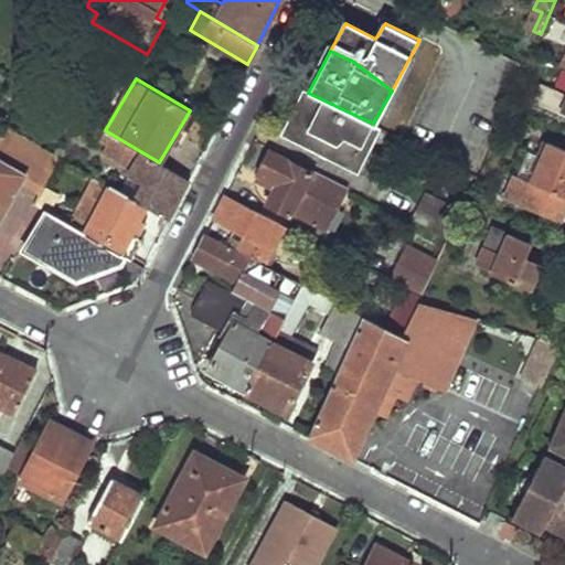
[(564,86),(562,95),(534,84),(528,97),(564,113),(564,86)]
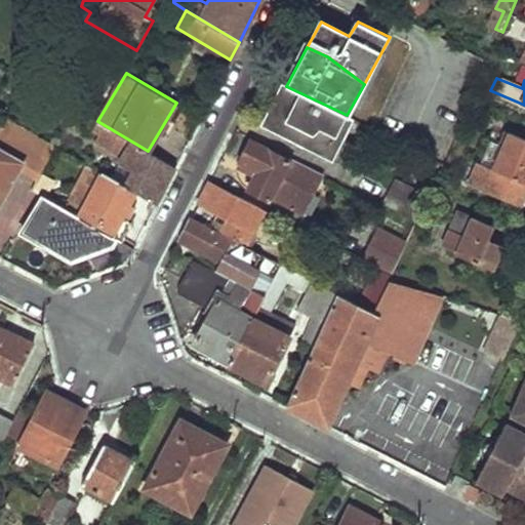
[(355,120),(347,115),(286,86),(284,84),(264,124),(335,160),(355,120)]
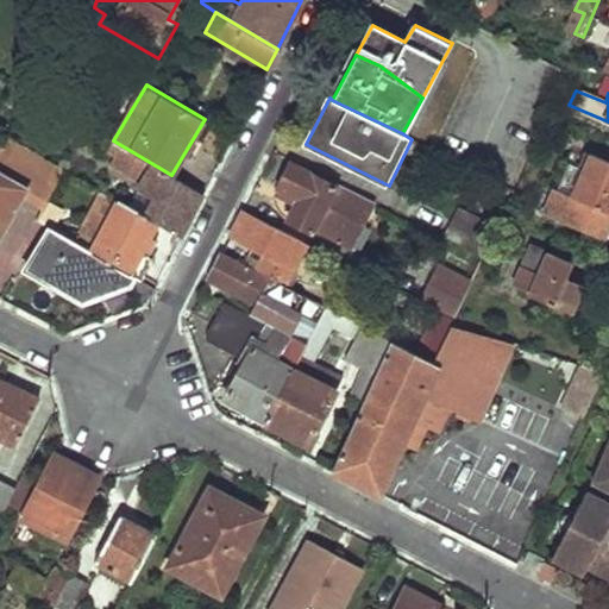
[(6,137),(0,146),(0,200),(18,211),(46,161),(6,137)]
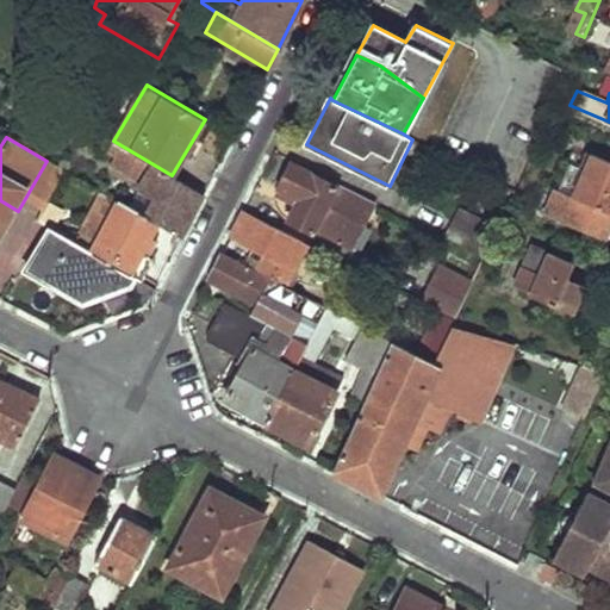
[(165,201),(154,223),(157,225),(180,240),(192,217),(204,193),(172,175),(113,141),(110,147),(116,151),(109,163),(141,182),(138,186),(165,201)]
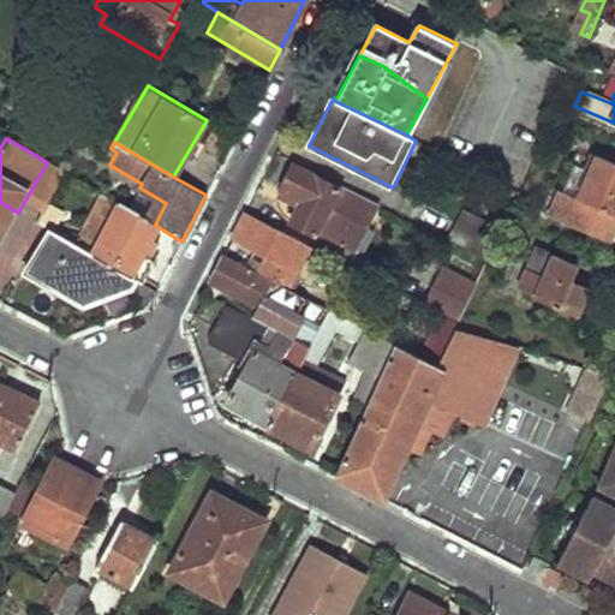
[(555,189),(545,210),(604,236),(614,212),(614,162),(586,150),(579,168),(584,171),(572,197),(555,189)]
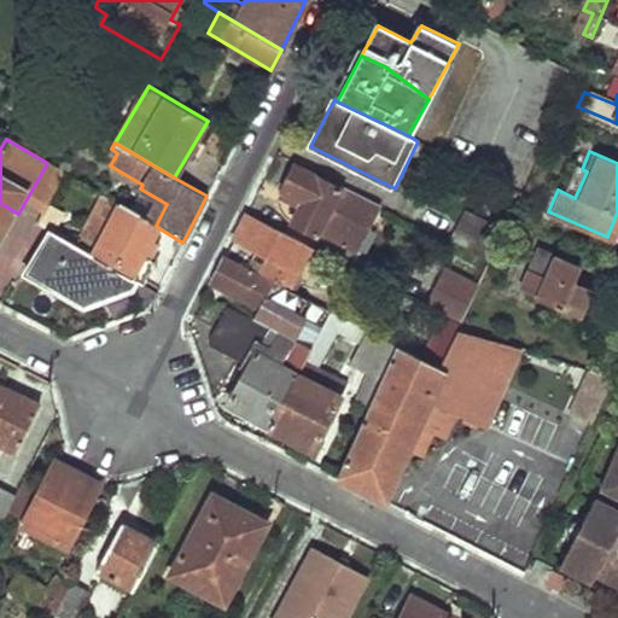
[(380,204),(344,184),(342,188),(297,164),(284,188),(297,196),(293,202),(302,205),(293,221),(318,234),(319,232),(355,251),(380,204)]
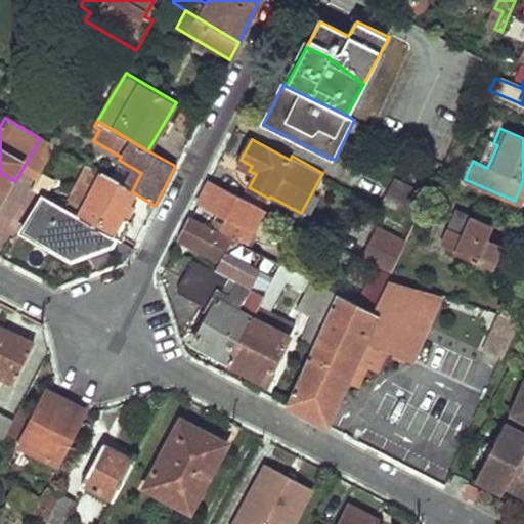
[(80,161),(92,168),(98,155),(87,148),(80,161)]
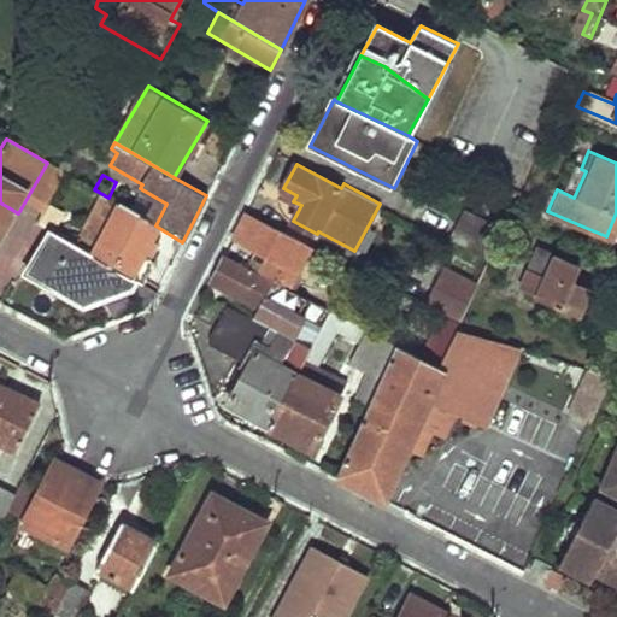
[(0,242),(18,213),(0,203),(0,242)]
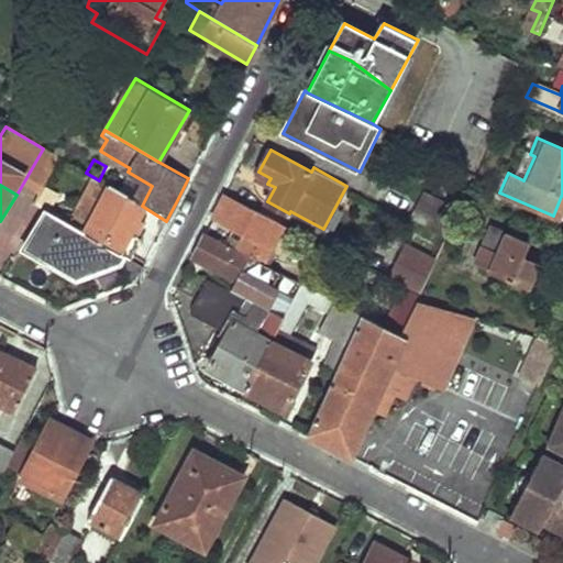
[(86,234),(120,254),(145,208),(142,206),(109,187),(86,234)]
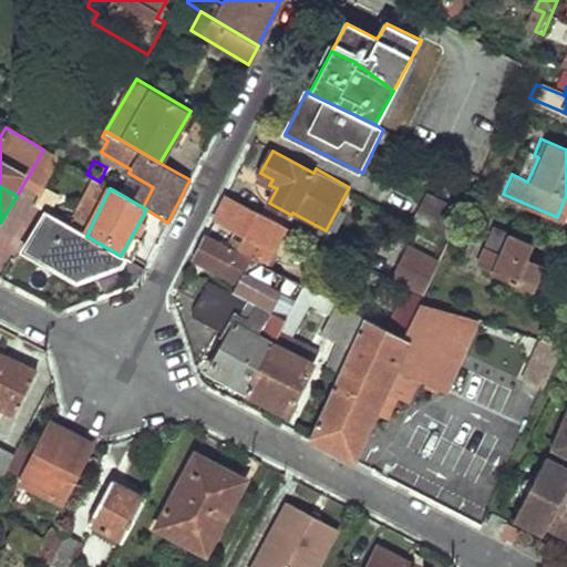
[(226,245),(266,266),(287,226),(228,195),(216,218),(235,228),(226,245)]
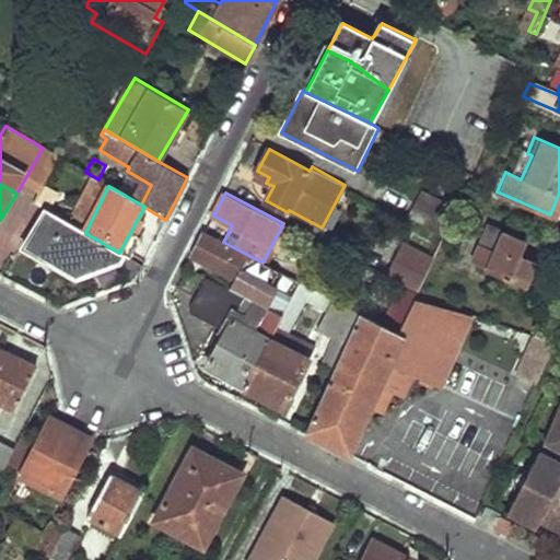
[(443,236),(457,209),(422,193),(409,220),(443,236)]
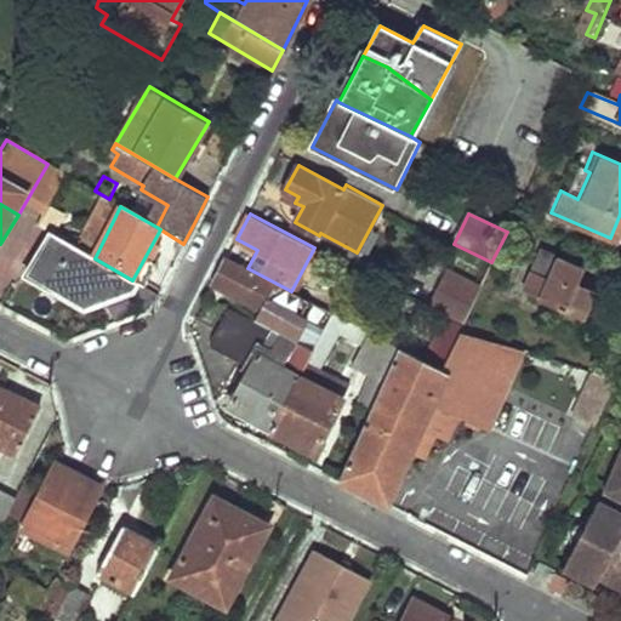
[(50,233),(24,274),(81,306),(135,296),(153,307),(158,296),(132,280),(95,258),(50,233)]
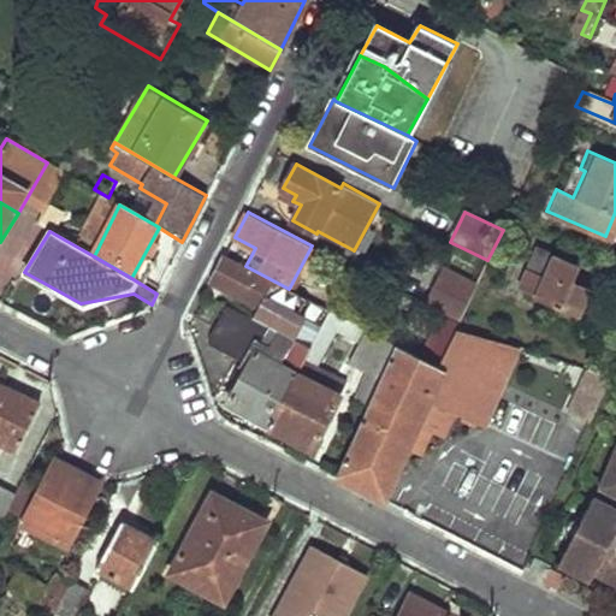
[(574,262),(535,246),(519,285),(534,292),(532,297),(573,314),(585,286),(567,278),(574,262)]
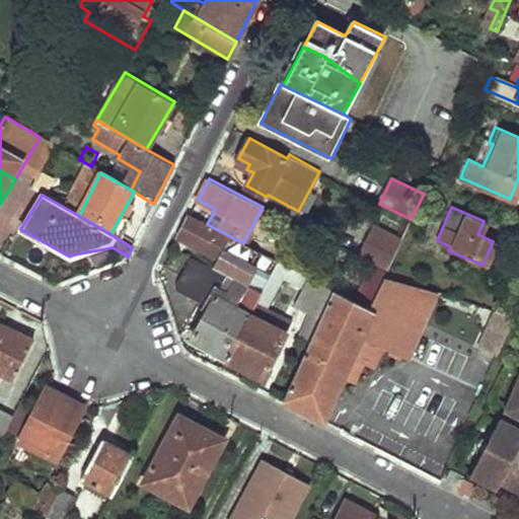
[(239,266),(249,246),(243,243),(207,224),(191,216),(178,238),(218,258),(220,254),(239,266)]
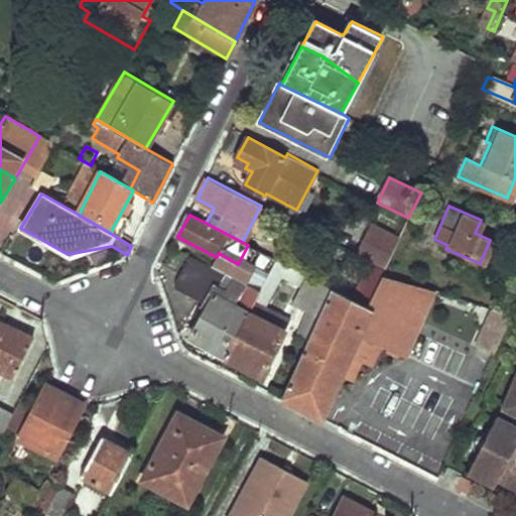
[(372,227),(358,257),(384,270),(399,241),(372,227)]
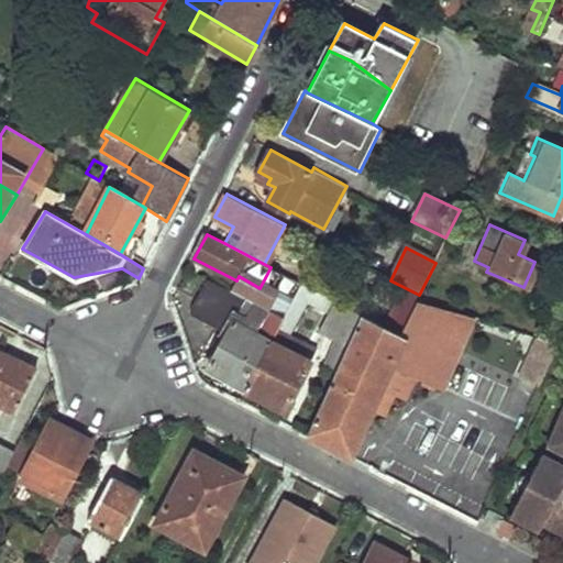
[(234,385),(243,390),(277,328),(283,320),(275,316),(263,339),(260,337),(272,313),(210,280),(197,304),(232,322),(210,363),(238,378),(234,385)]
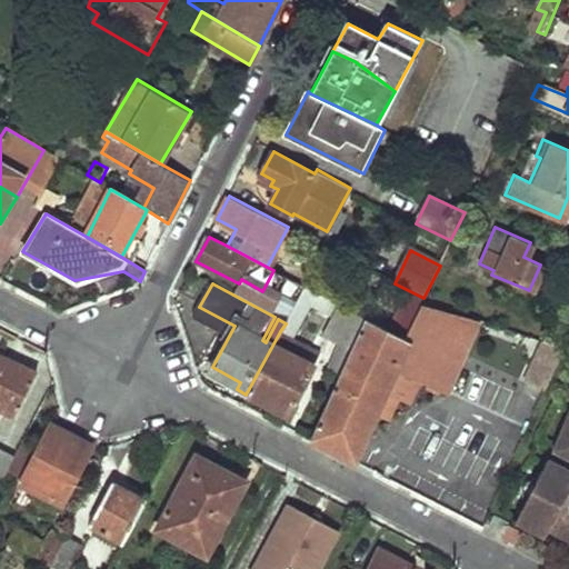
[(280,331),(295,339),(311,306),(332,317),(323,335),(341,345),(330,367),(341,372),(365,320),(306,288),(286,323),(280,331)]
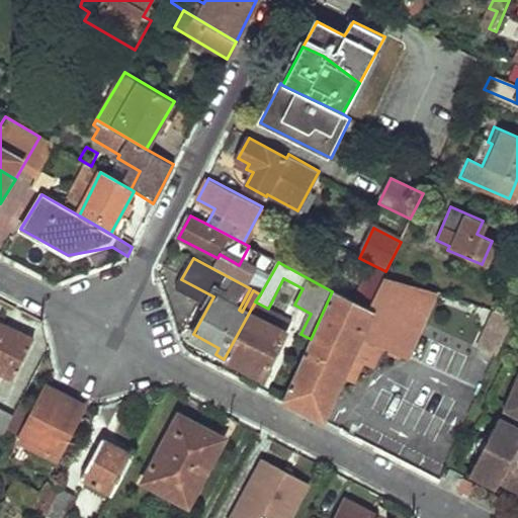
[(368,310),(332,291),(311,339),(282,401),(315,418),(323,422),(343,376),(355,381),(364,361),(373,365),(382,346),(386,348),(415,284),(385,274),(368,310)]
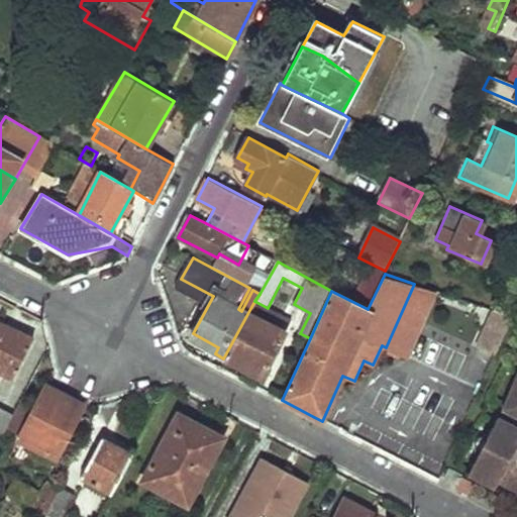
[(414,284),(386,347),(405,356),(435,291),(414,284)]
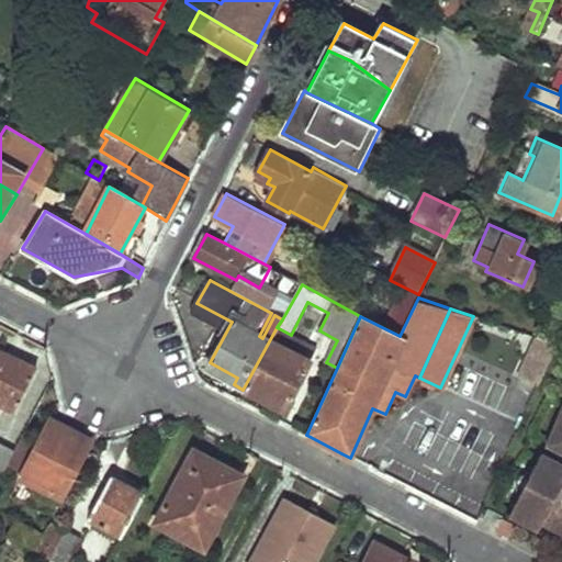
[(277,327),(243,390),(283,411),(317,348),(291,335),(277,327)]
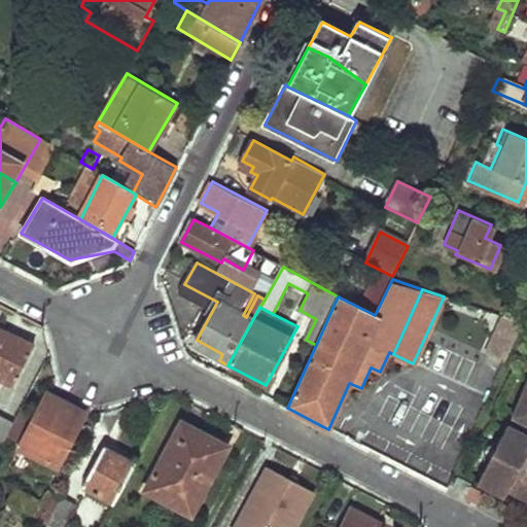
[(518,320),(497,314),(481,352),(500,360),(518,320)]
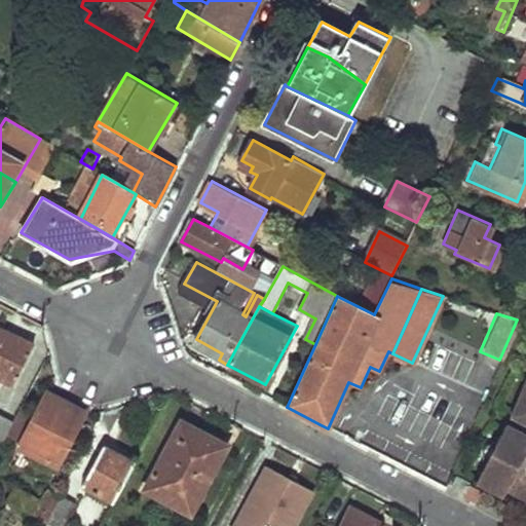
[(31,347),(0,331),(0,381),(10,387),(31,347)]
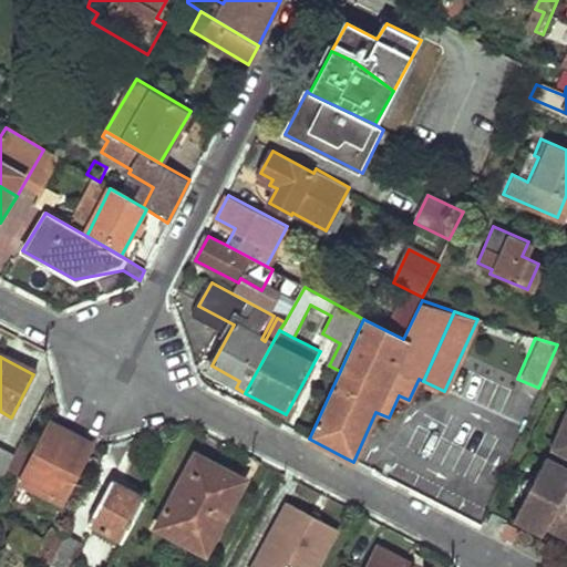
[(566,403),(548,447),(566,455),(566,468),(566,471),(540,459),(511,518),(540,533),(545,525),(566,536),(566,403)]
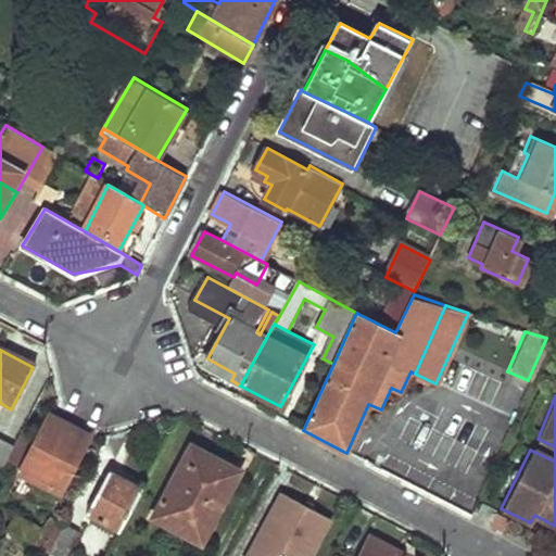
[(19,471),(63,494),(92,438),(73,428),(48,415),(19,471)]
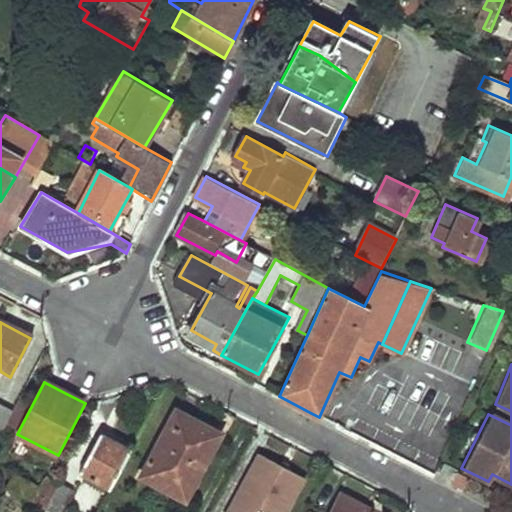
[(0,430),(9,412),(0,406),(0,430)]
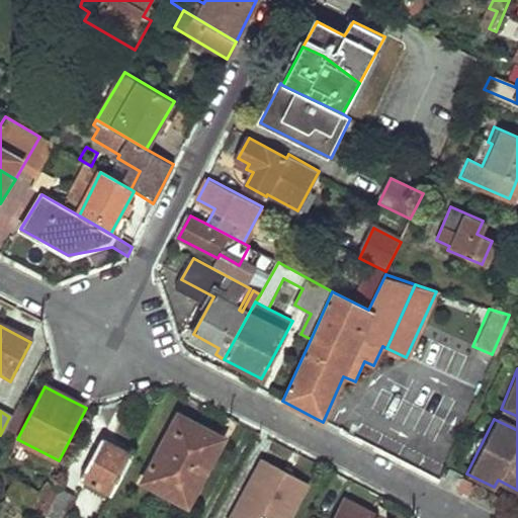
[(221,436),(179,414),(143,483),(185,505),(221,436)]
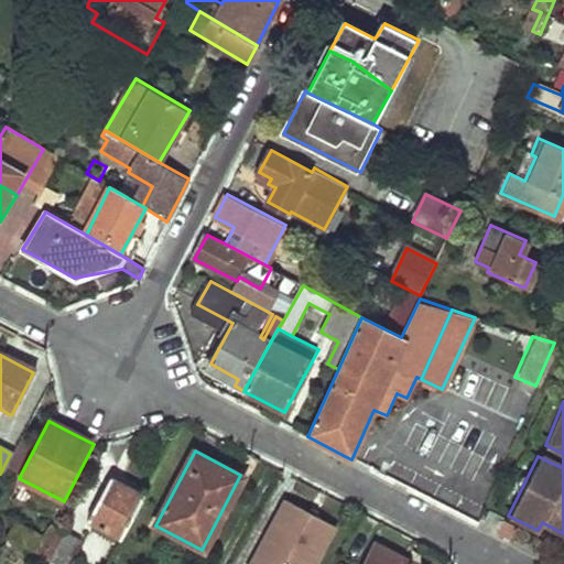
[(111,477),(89,520),(125,539),(147,496),(111,477)]
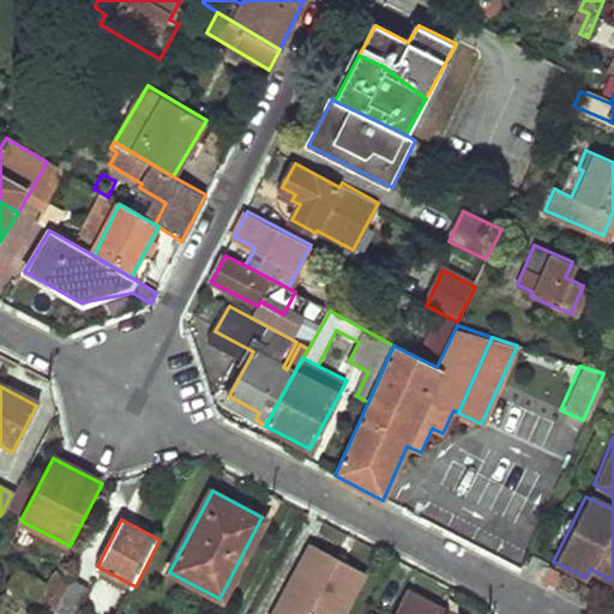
[(342,613),(366,571),(313,542),(274,613),(342,613)]
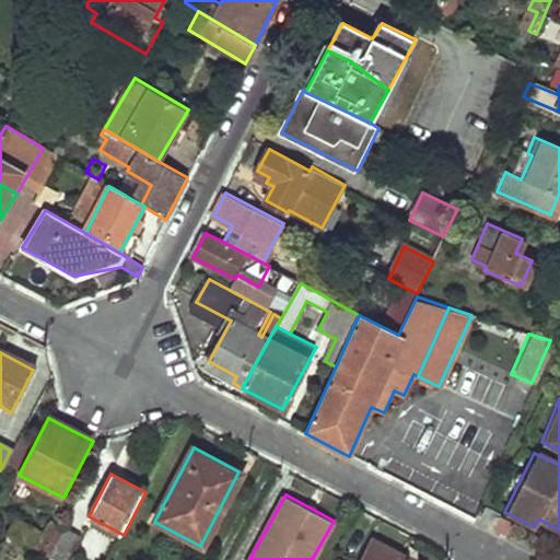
[(47,553),(51,547),(48,545),(51,539),(15,520),(8,532),(47,553)]
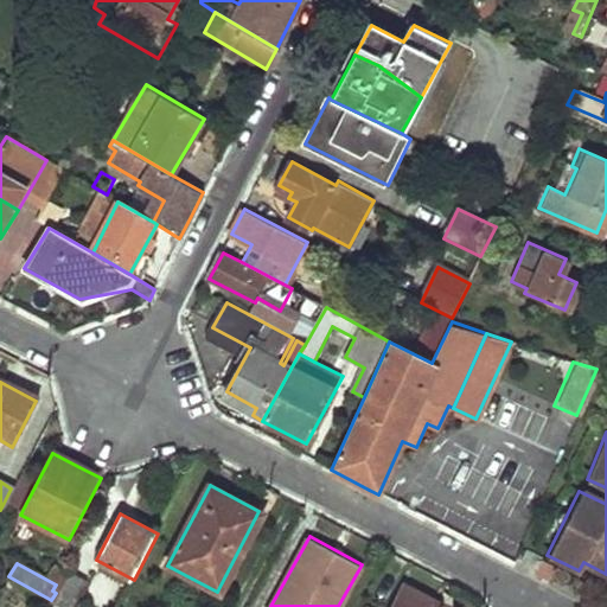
[(71,606),(87,580),(68,568),(56,593),(51,600),(64,606),(71,606)]
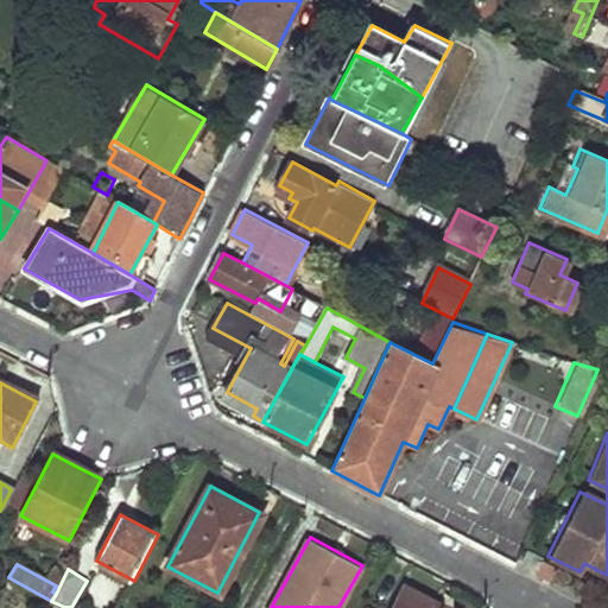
[(445,607),(405,587),(393,607),(445,607)]
